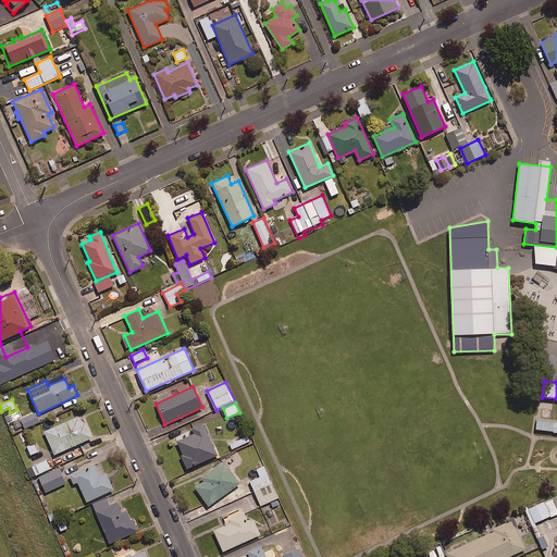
[(556,403),(553,403),(553,410),(542,409),(541,418),(552,419),(551,420),(556,420),(556,403)]
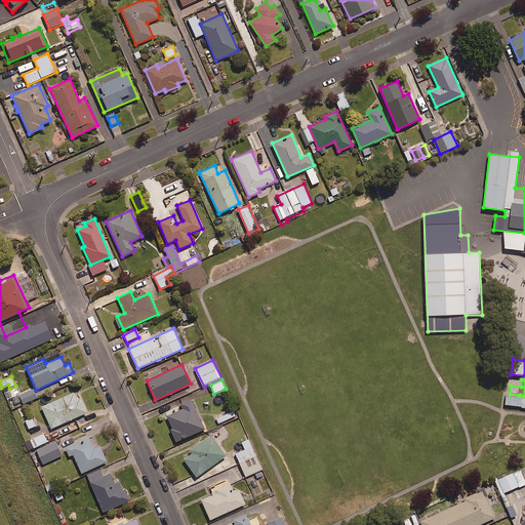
[(38,398),(34,390),(18,397),(23,405),(38,398)]
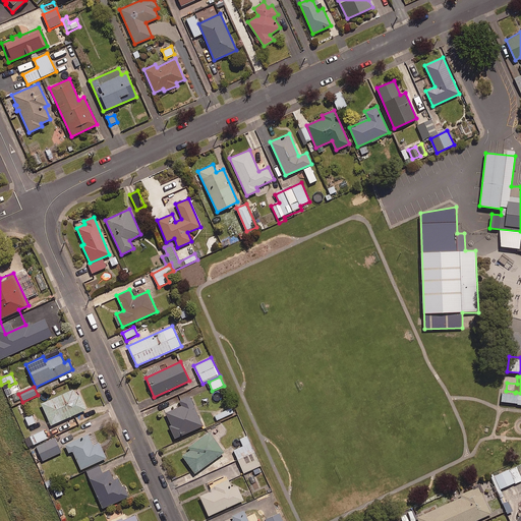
[(76,396),(73,389),(41,404),(50,425),(85,410),(79,395),(76,396)]
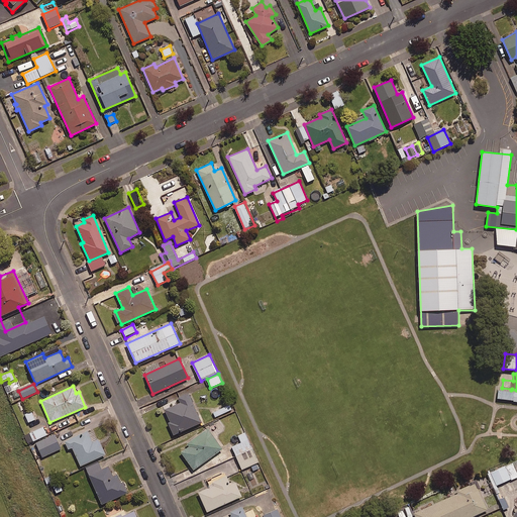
[(513,402),(515,393),(499,391),(497,400),(513,402)]
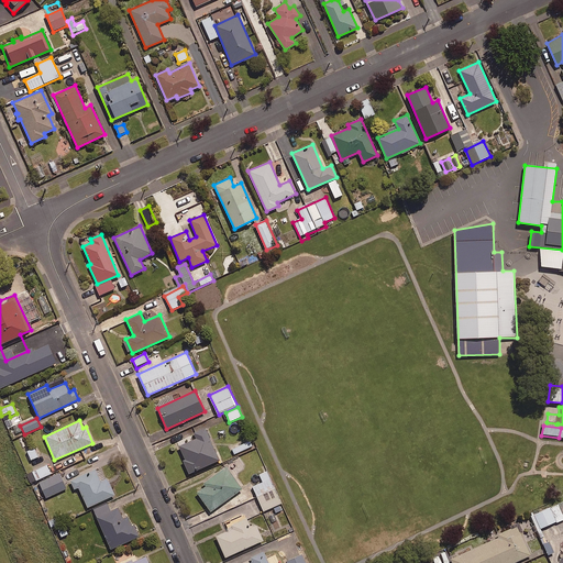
[(219,461),(205,428),(194,433),(196,438),(179,445),(185,460),(183,461),(189,474),(219,461)]
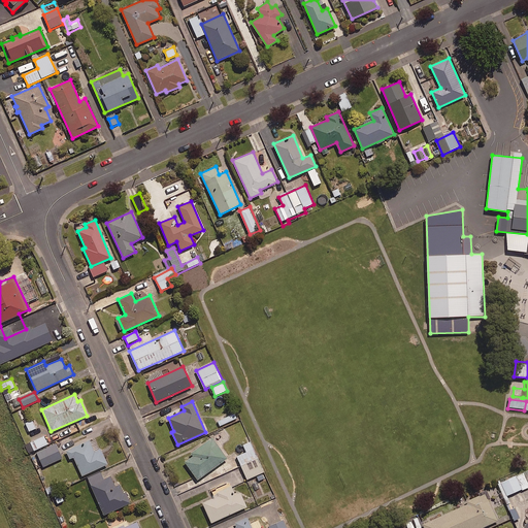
[(236,420),(233,411),(220,417),(223,425),(236,420)]
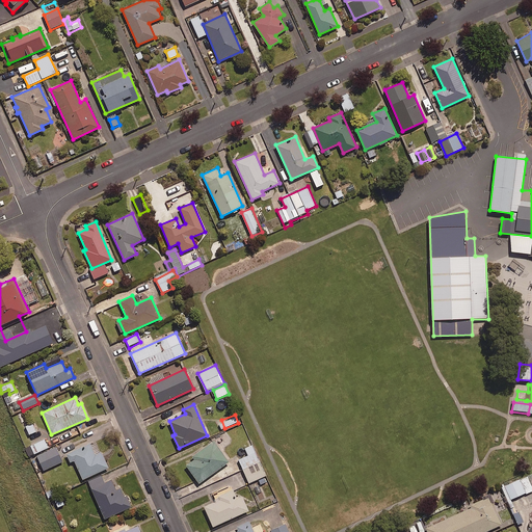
[(36,433),(32,424),(26,427),(29,435),(36,433)]
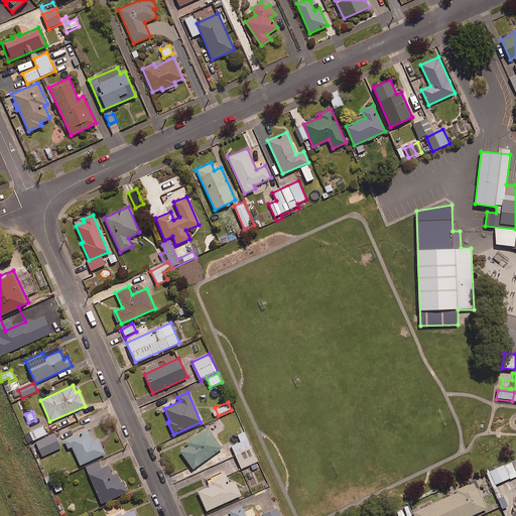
[(47,434),(43,426),(29,433),(33,441),(47,434)]
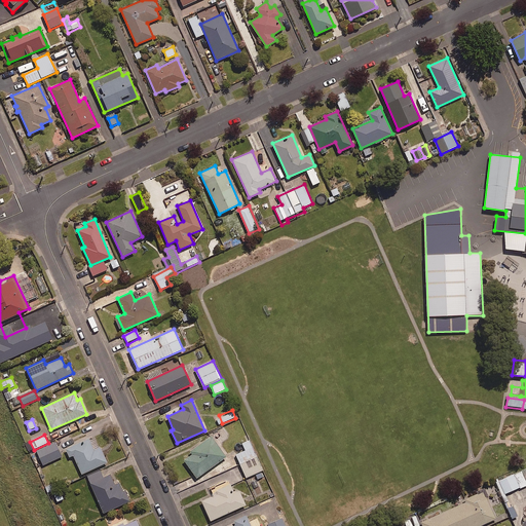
[(226,456),(211,437),(190,452),(192,454),(184,460),(196,478),(226,456)]
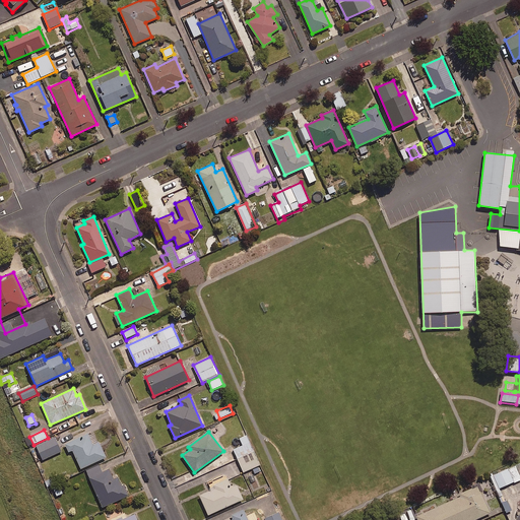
[(87,433),(64,444),(68,452),(72,450),(80,468),(106,457),(99,442),(92,444),(87,433)]
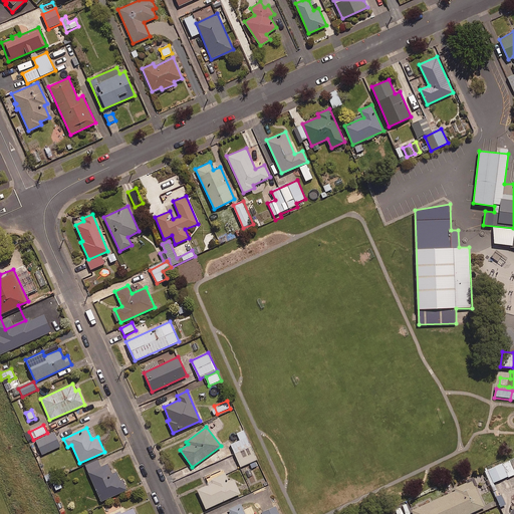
[(257,461),(244,430),(236,434),(239,441),(231,445),(241,468),(257,461)]
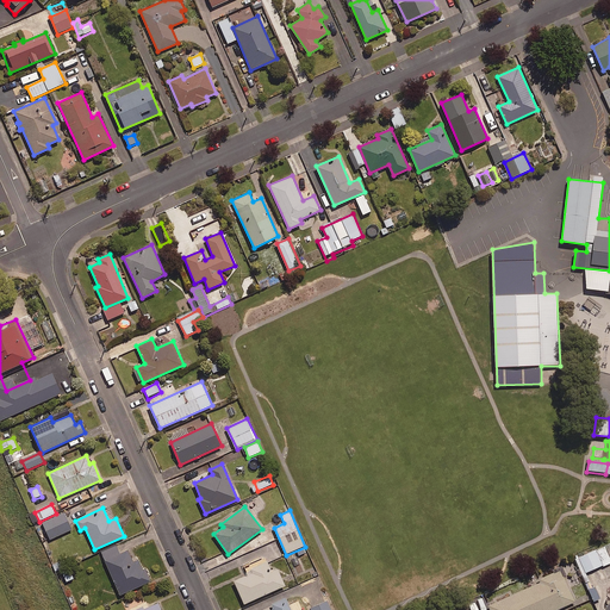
[(73,530),(64,514),(42,524),(50,541),(73,530)]
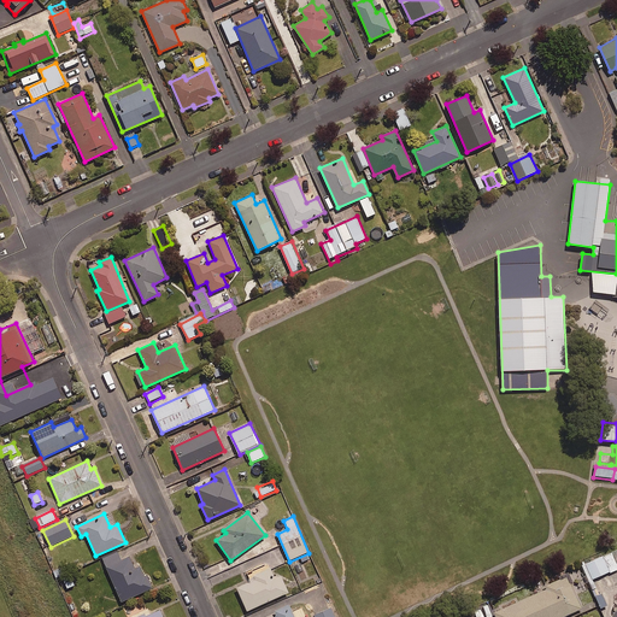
[(121,560),(117,552),(101,559),(121,601),(152,588),(146,576),(144,577),(140,566),(135,569),(129,557),(121,560)]
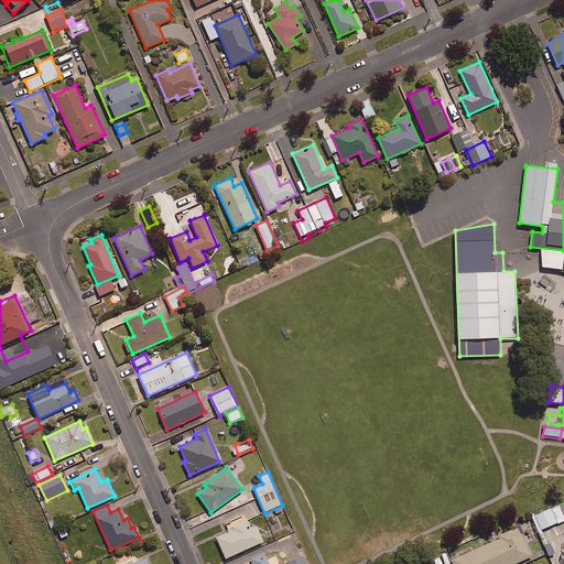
[(563,521),(563,517),(560,506),(537,516),(542,531),(563,521)]
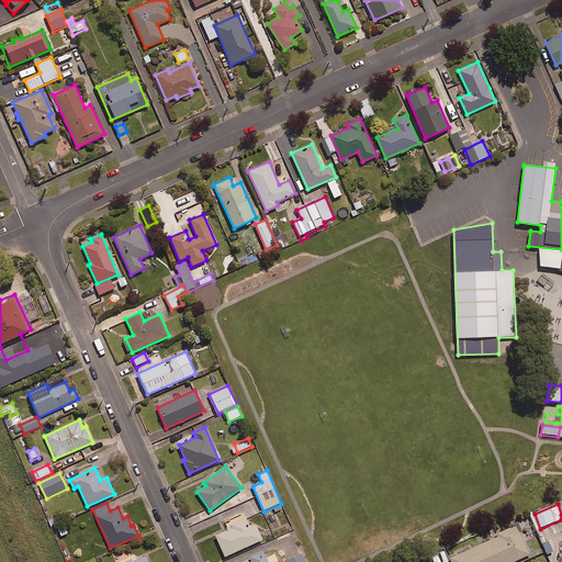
[(250,527),(246,517),(231,524),(232,528),(215,536),(225,557),(262,540),(256,525),(250,527)]
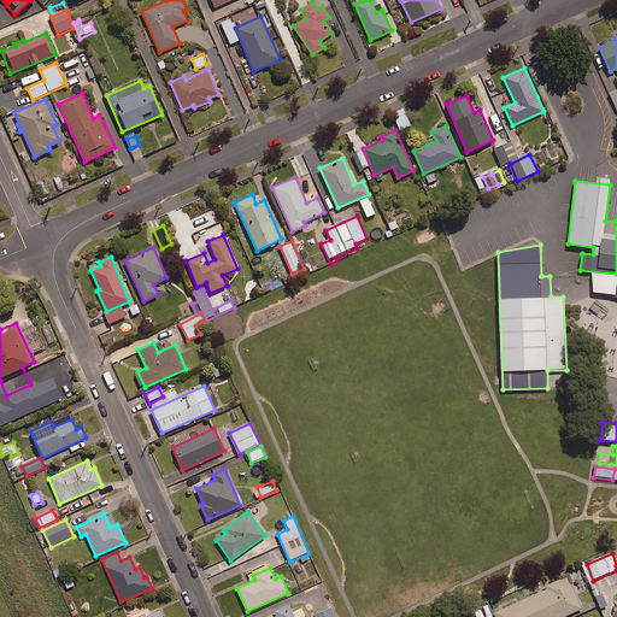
[(568,576),(545,586),(547,589),(494,613),(495,616),(565,616),(582,610),(568,576)]
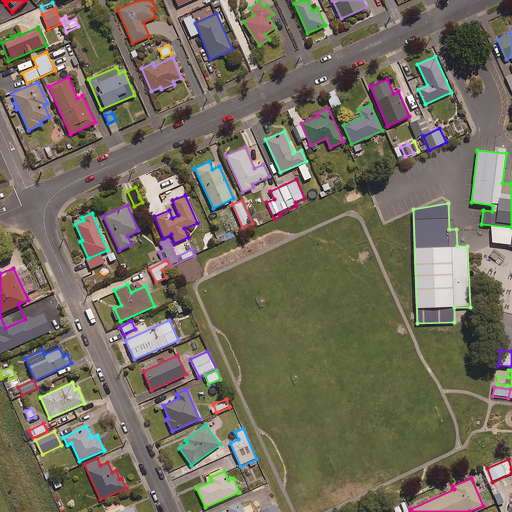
[(244,511),(240,502),(228,507),(230,511),(244,511)]
